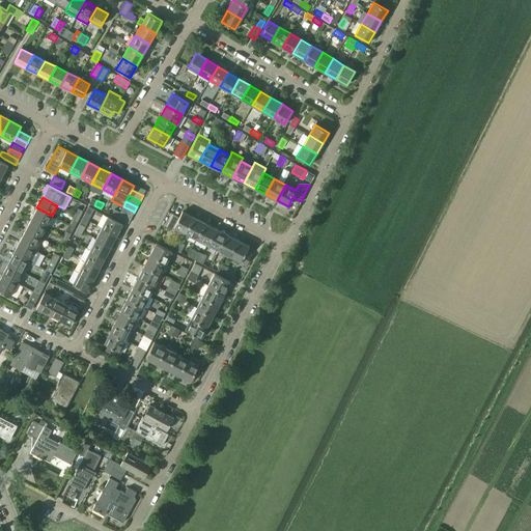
[(91,215),(94,210),(88,206),(85,213),(91,215)]
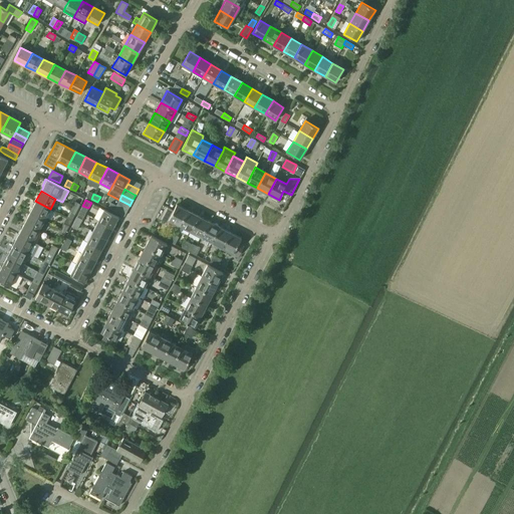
[(119,200),(116,205),(126,211),(130,206),(130,205),(119,200)]
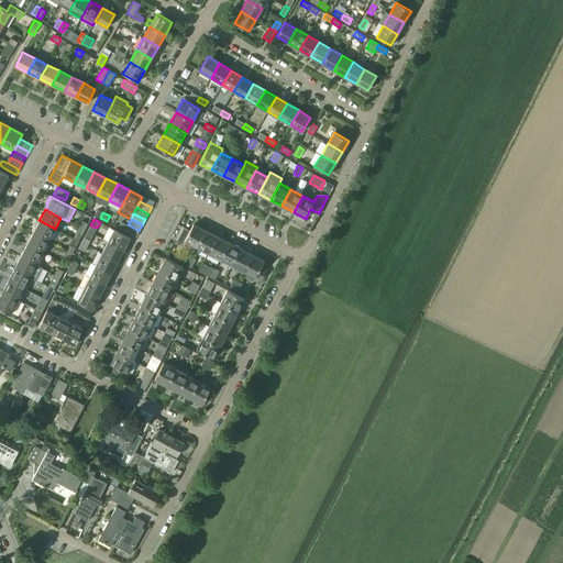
[(39,220),(33,232),(50,240),(55,229),(39,220)]
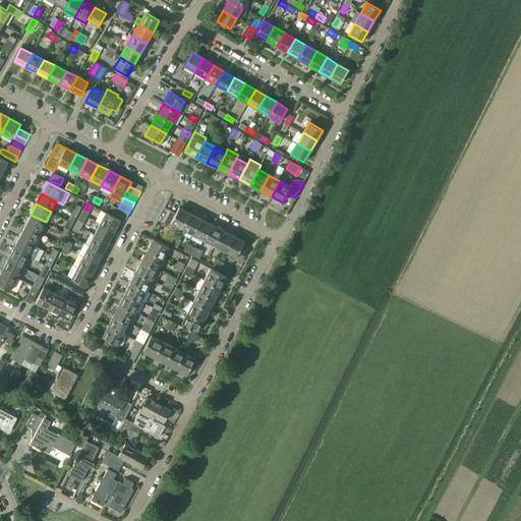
[(76,204),(73,210),(78,213),(81,207),(76,204)]
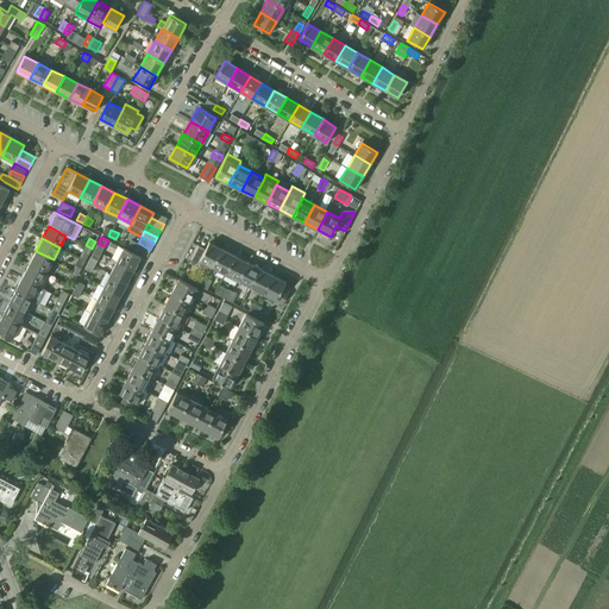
[(131,239),(129,246),(146,256),(148,256),(150,250),(138,243),(131,239)]
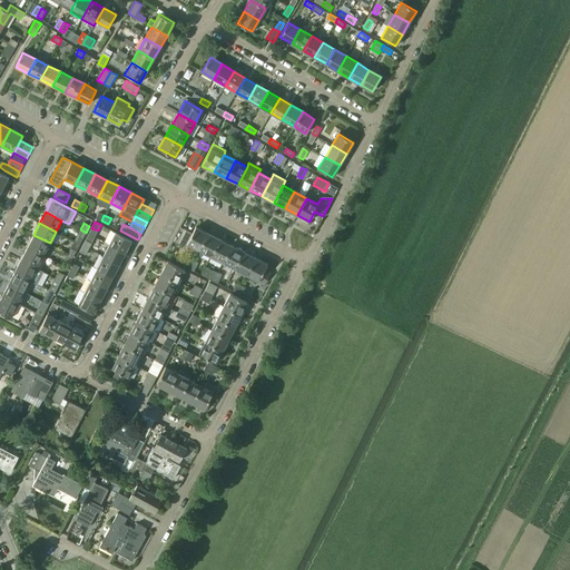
[(186,229),(178,244),(185,247),(187,244),(198,249),(199,251),(208,233),(207,233),(196,226),(193,234),(186,229)]
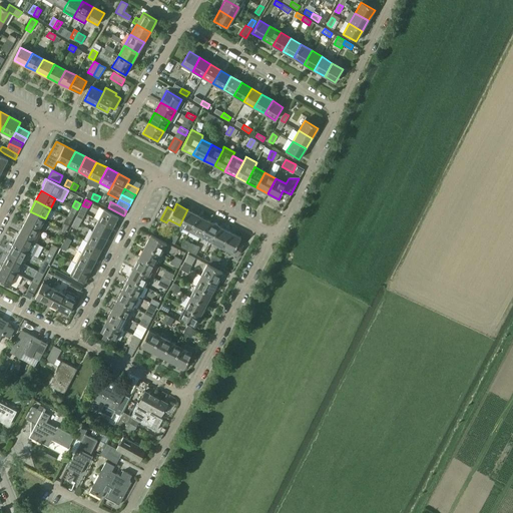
[(103,208),(98,219),(112,227),(118,216),(103,208)]
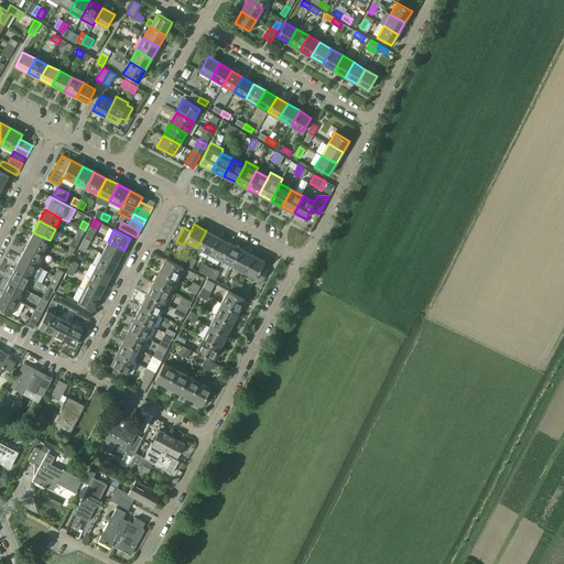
[(206,230),(197,248),(208,253),(217,236),(206,230)]
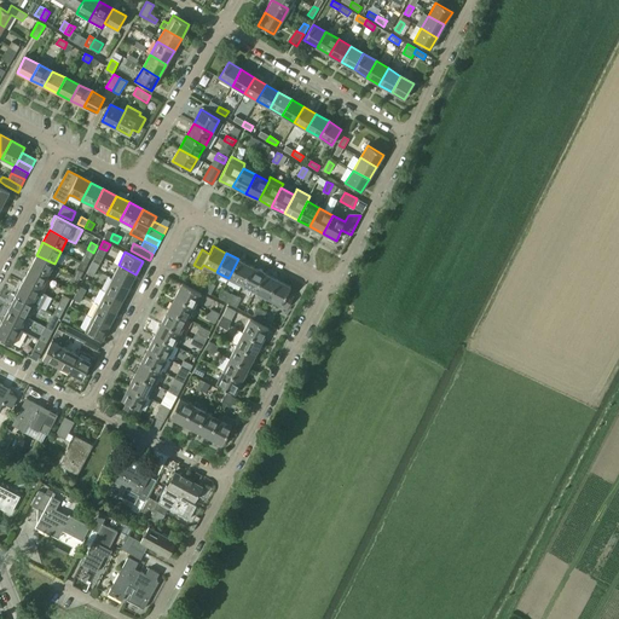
[(36,255),(29,268),(47,277),(55,264),(36,255)]
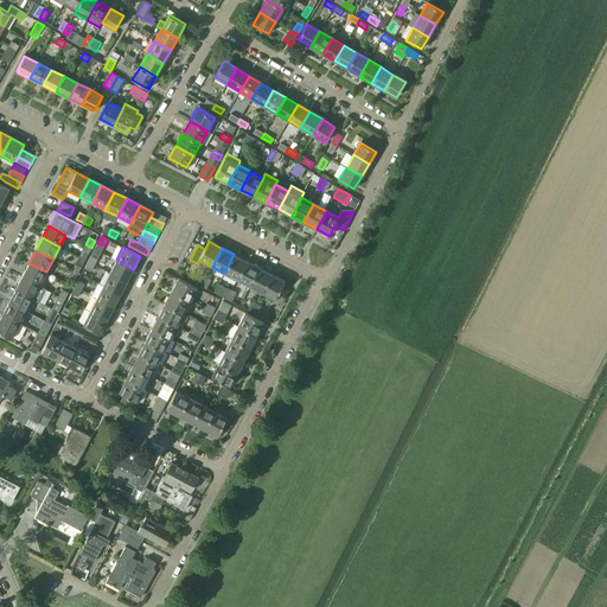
[(237,280),(247,261),(234,254),(224,273),(237,280)]
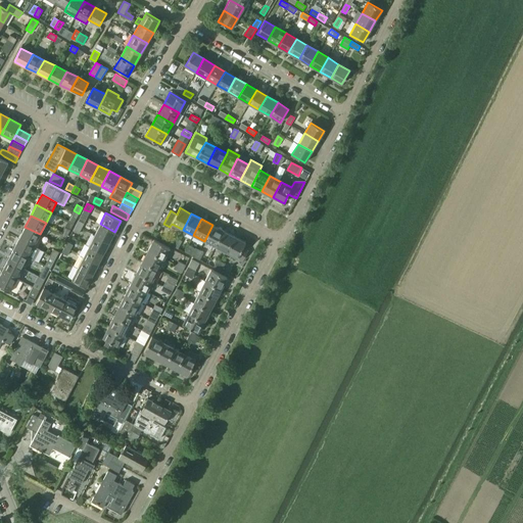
[(79,221),(76,226),(81,229),(84,223),(79,221)]
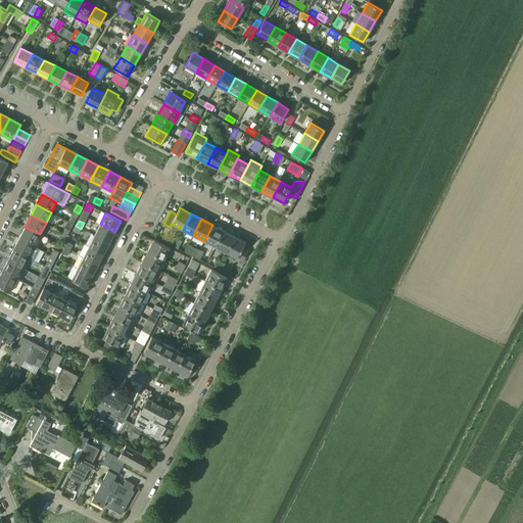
[(100,224),(94,235),(109,243),(114,232),(100,224)]
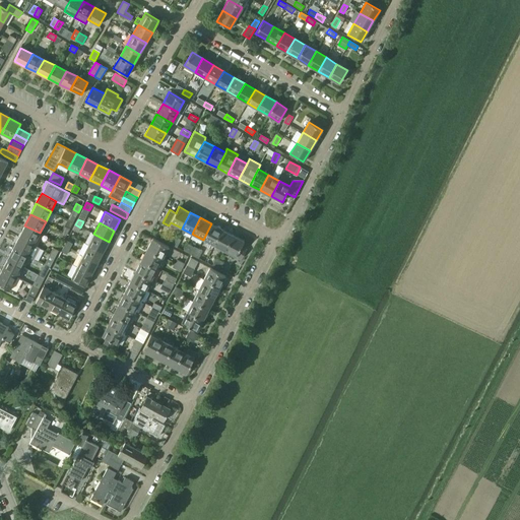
[(213,245),(221,230),(211,223),(203,240),(213,245)]
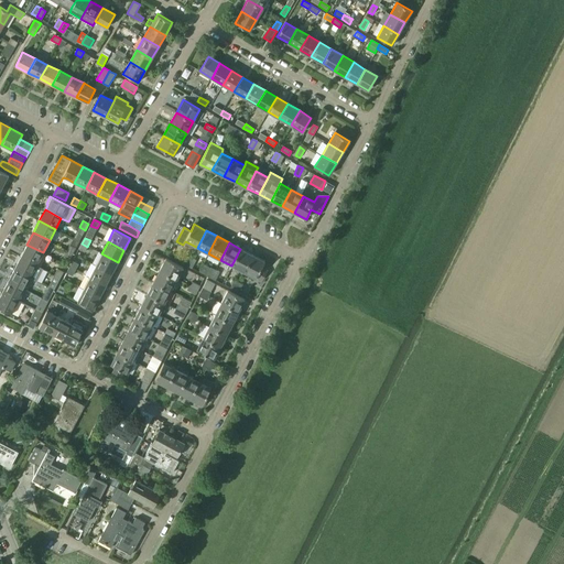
[(26,245),(21,256),(36,264),(43,252),(26,245)]
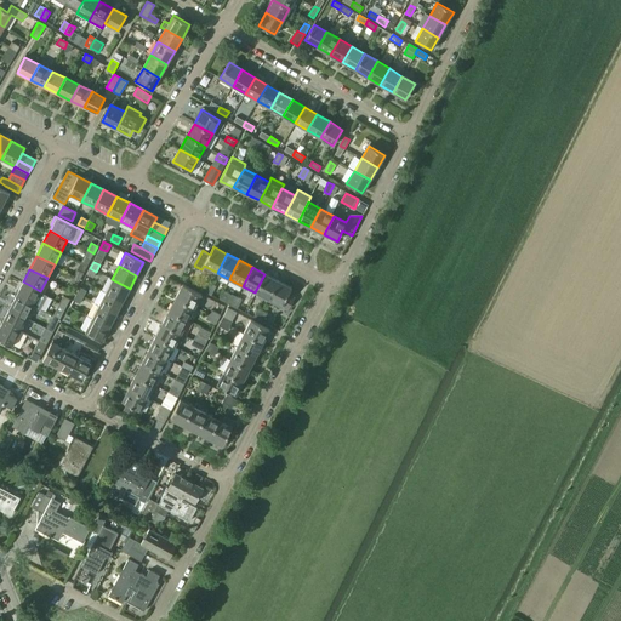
[(84,273),(77,269),(74,275),(80,279),(84,273)]
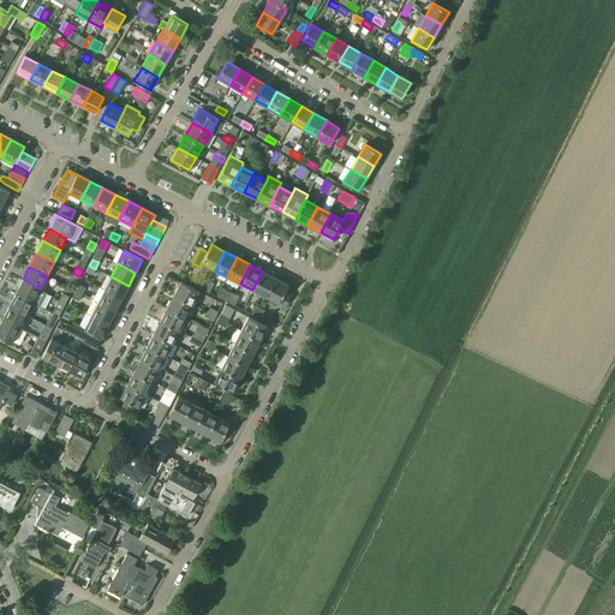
[(266,297),(275,278),(262,272),(252,290),(266,297)]
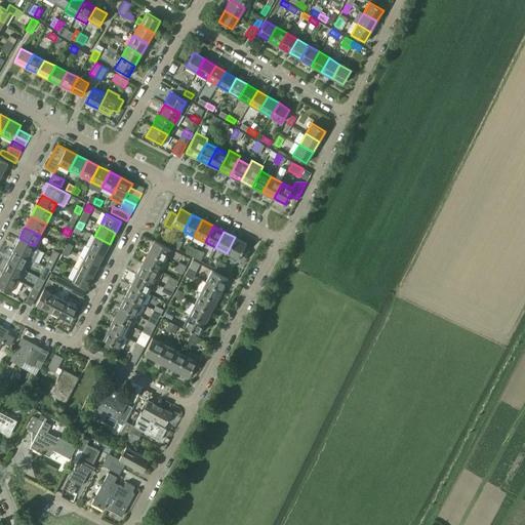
[(59,239),(65,241),(68,236),(63,233),(59,239)]
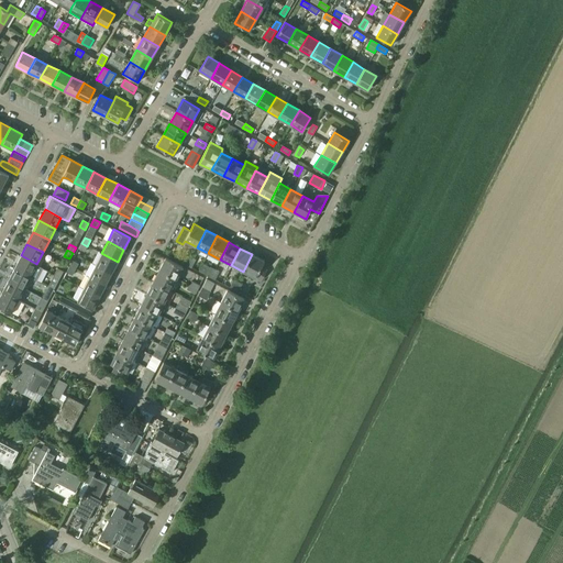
[(101,253),(95,265),(111,273),(118,262),(101,253)]
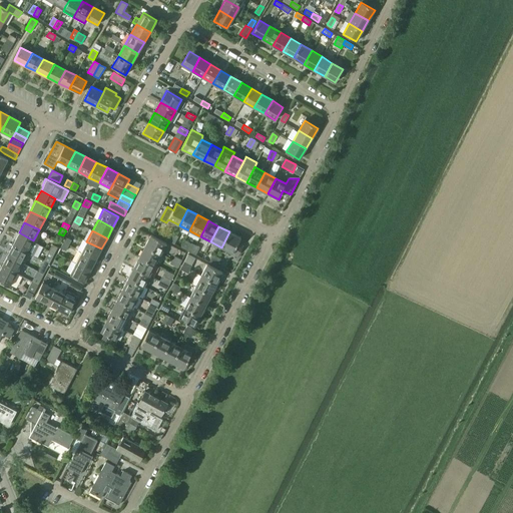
[(170,231),(166,239),(170,241),(174,233),(170,231)]
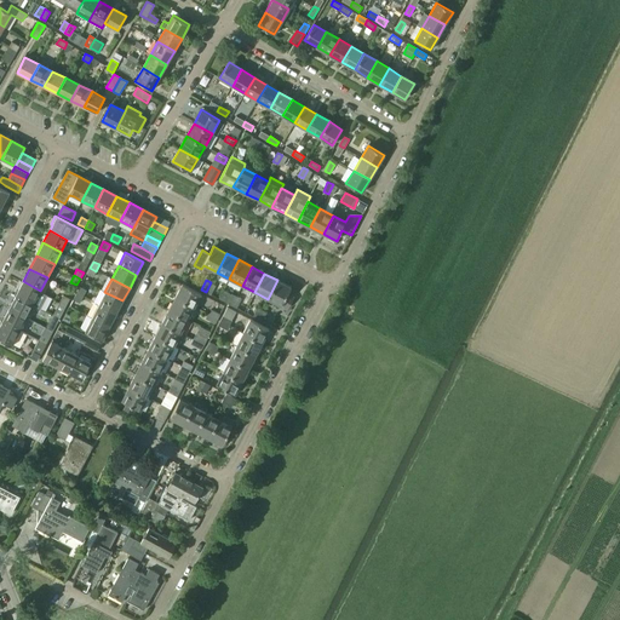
[(277,280),(268,299),(281,306),(282,304),(288,308),(293,298),(287,294),(291,287),(277,280)]
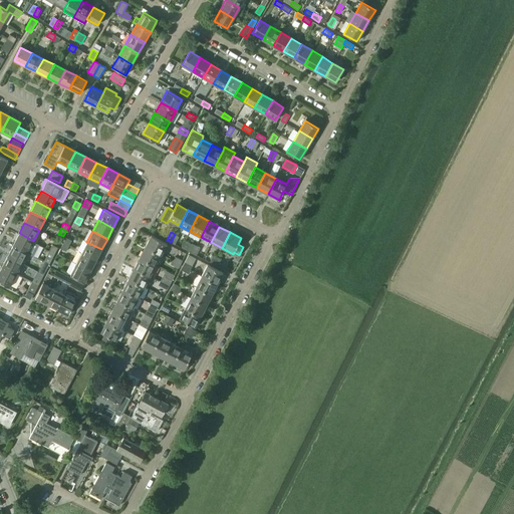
[(13,244),(13,245),(28,252),(34,255),(39,245),(33,241),(19,233),(13,244)]
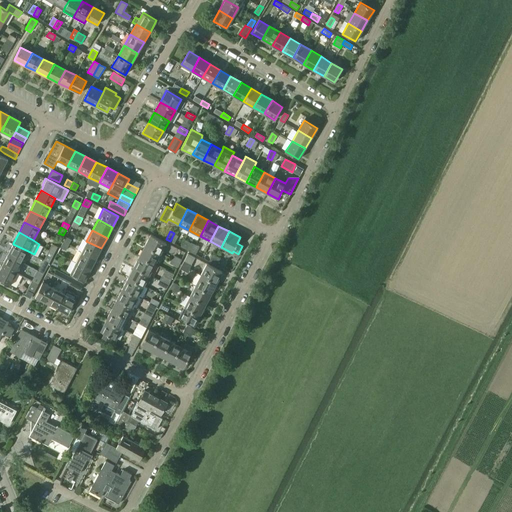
[(174,233),(170,241),(174,243),(178,235),(174,233)]
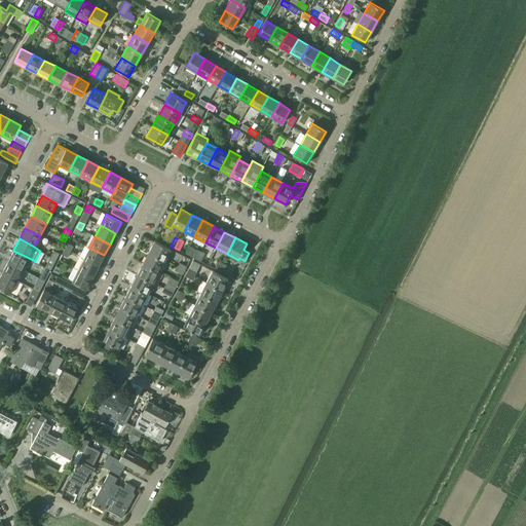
[(171,249),(155,240),(149,252),(164,260),(171,249)]
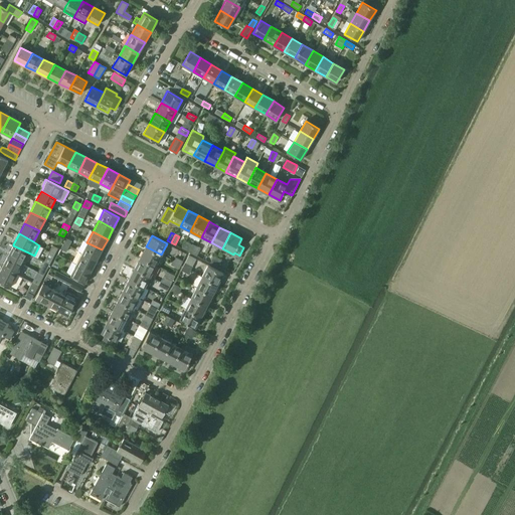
[(66,238),(63,243),(69,246),(71,240),(66,238)]
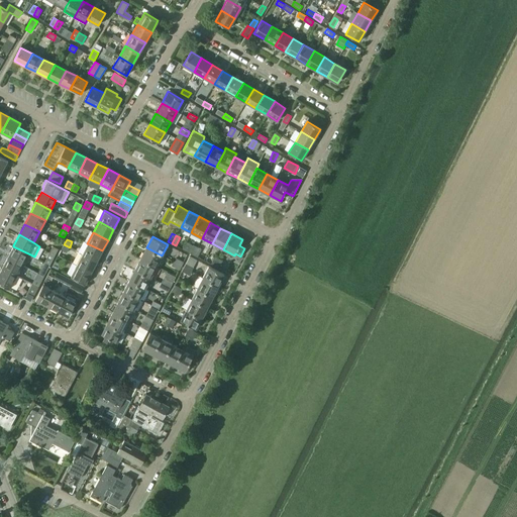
[(87,243),(82,254),(97,262),(102,250),(87,243)]
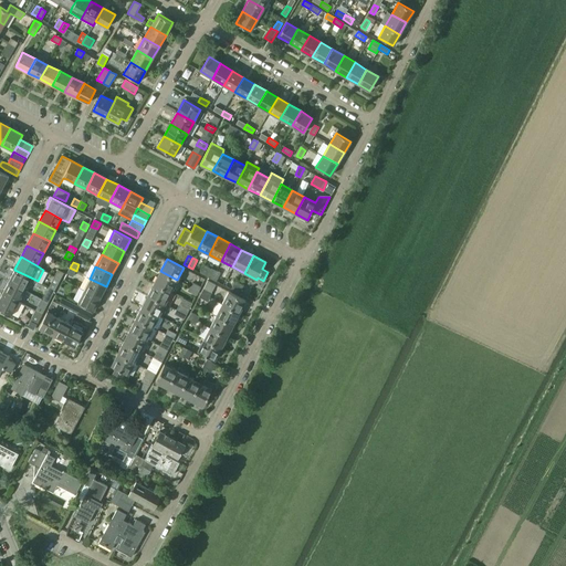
[(67,273),(66,274),(73,276),(76,271),(70,268),(70,269),(67,273)]
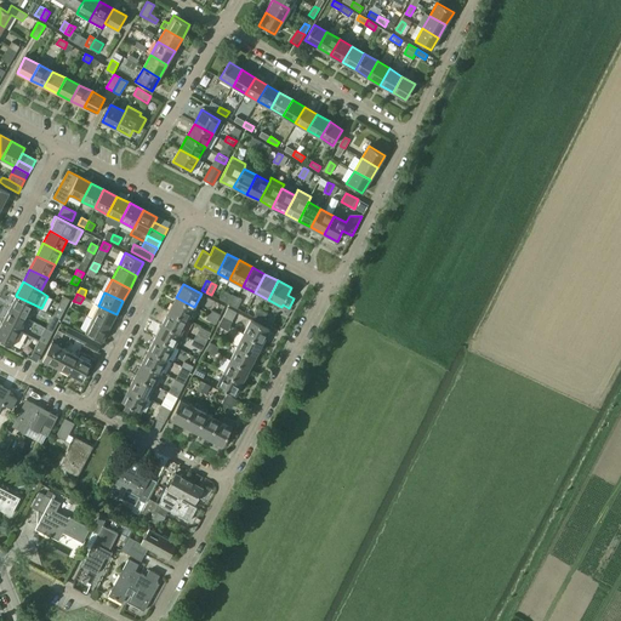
[(16,296),(10,308),(27,317),(34,305),(16,296)]
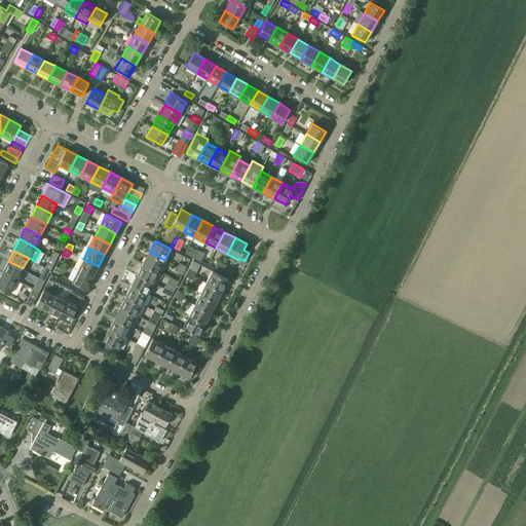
[(53,251),(50,256),(57,259),(60,254),(60,253),(53,251)]
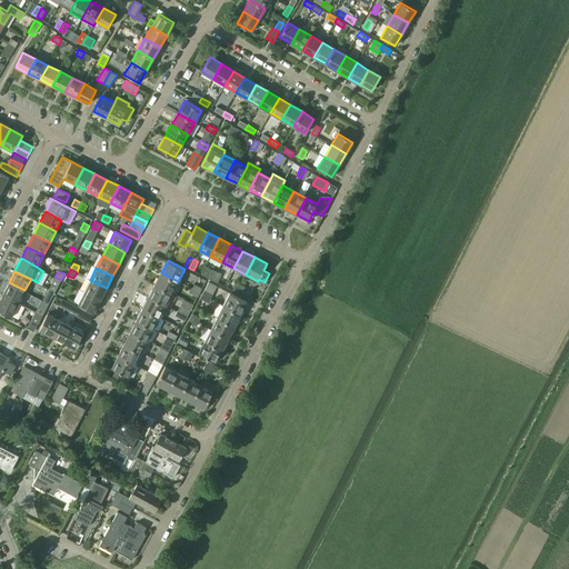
[(155,285),(172,293),(178,281),(161,272),(155,285)]
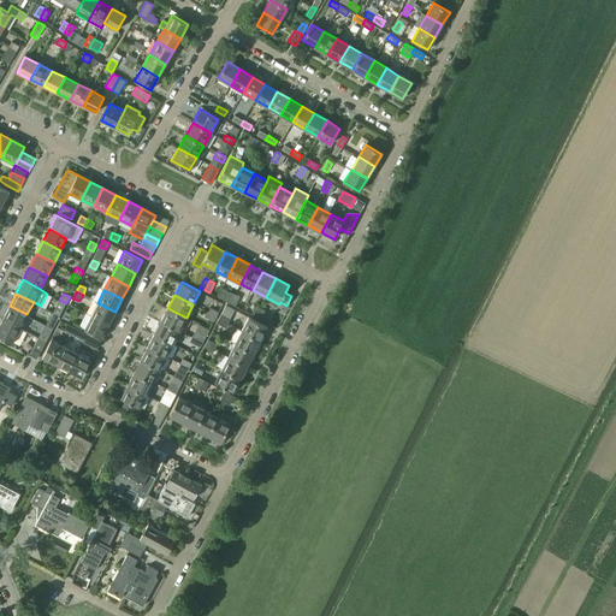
[(59,300),(57,306),(63,309),(66,303),(59,300)]
